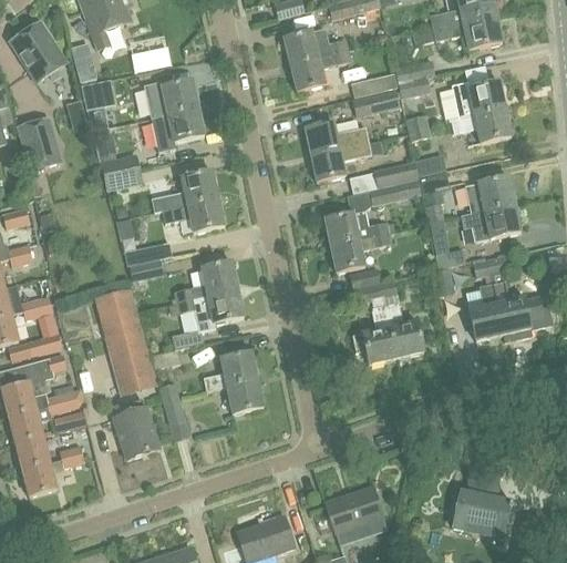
[(78,0),(84,17),(91,36),(92,34),(98,50),(112,44),(106,29),(132,20),(124,0),(78,0)]
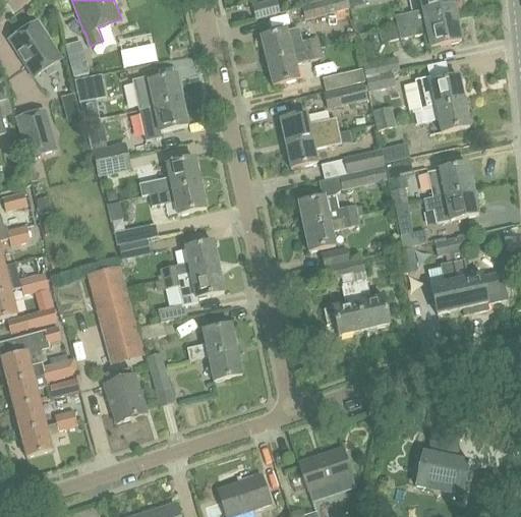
[(252,2),(255,16),(280,11),(278,0),(261,0),(252,2)]
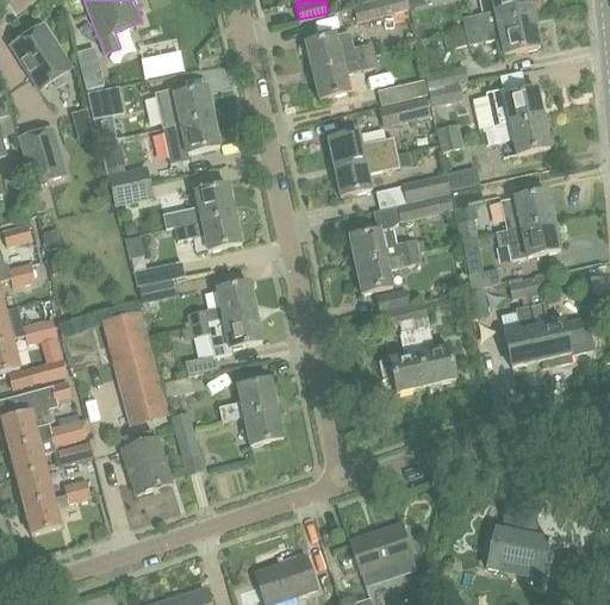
[(353,4),(358,22),(388,13),(385,0),(368,0),(353,4)]
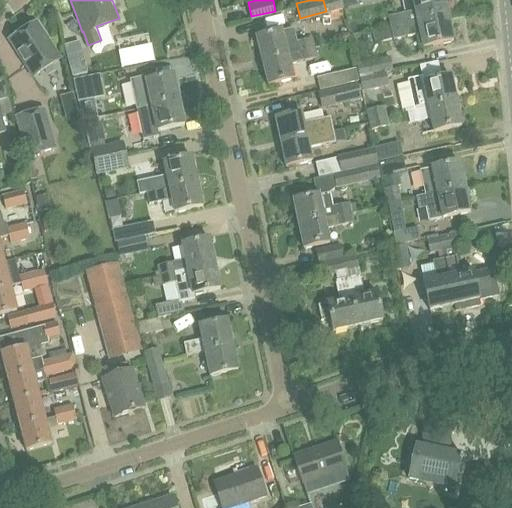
[(413,0),(415,7),(388,13),(390,23),(448,10),(445,0),(413,0)]
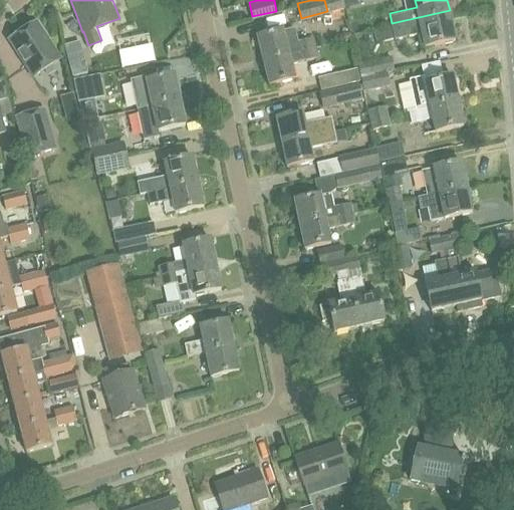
[(456,37),(450,10),(392,23),(395,37),(422,31),(425,44),(456,37)]
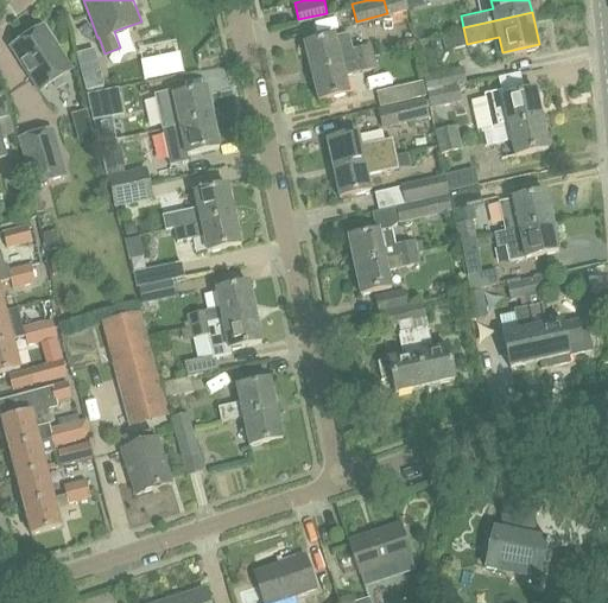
[(11,45),(38,88),(70,67),(43,25),(11,45)]
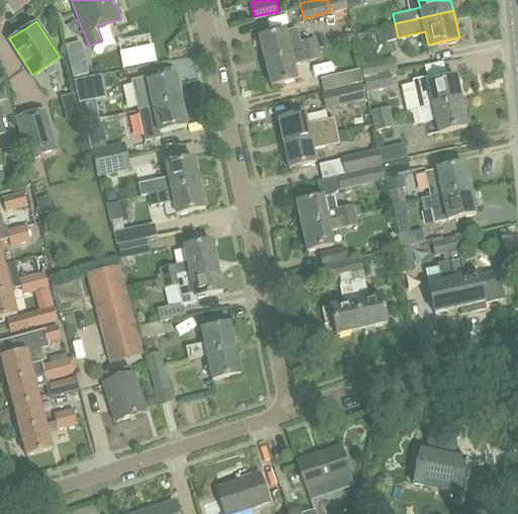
[(316,35),(300,39),(296,25),(285,28),(259,34),(264,59),(319,45),(316,35)]
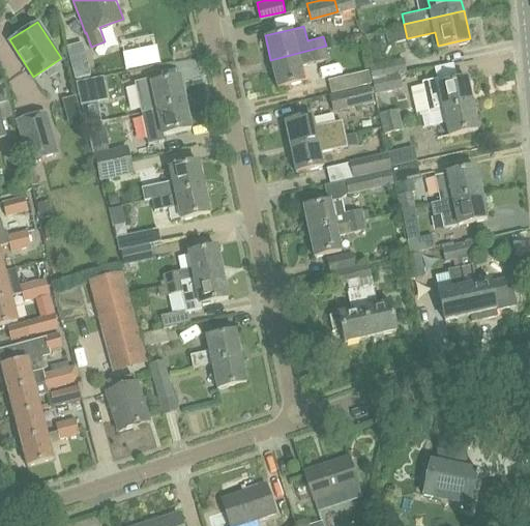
[(303,78),(300,63),(329,57),(326,46),(270,60),(276,85),(303,78)]
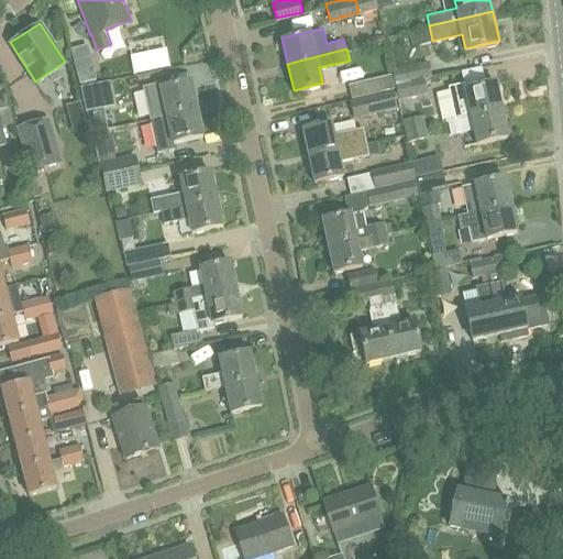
[(77,70),(79,80),(97,76),(89,51),(72,55),(77,70)]
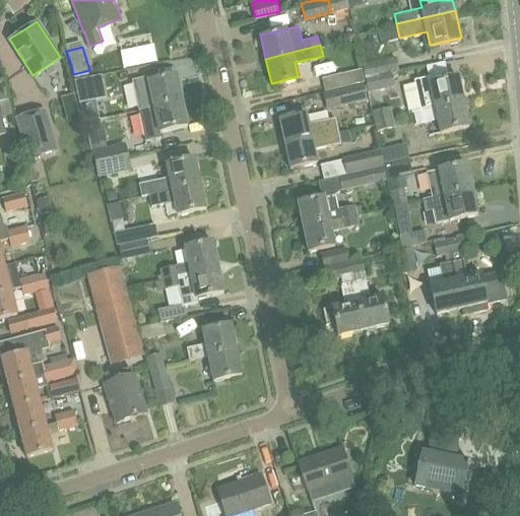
[(396,54),(362,61),(366,75),(392,70),(392,71),(399,69),(396,54)]
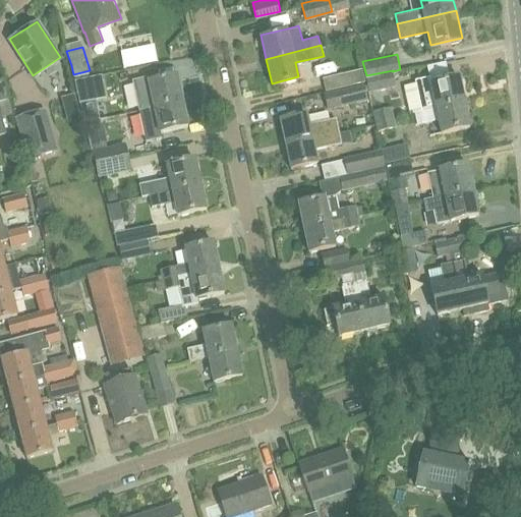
[(365,79),(362,66),(323,76),(326,89),(365,79)]
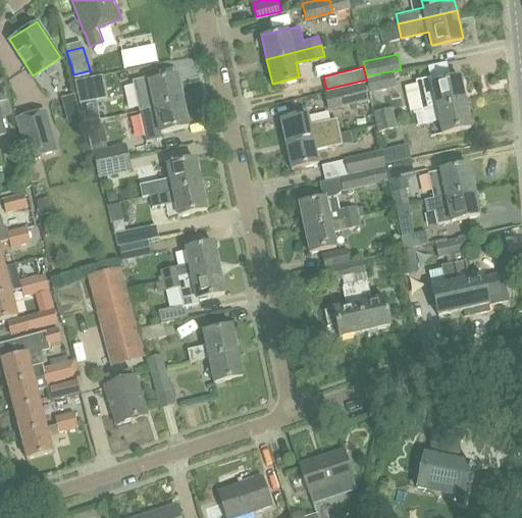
[(397,85),(394,71),(394,70),(367,75),(370,91),(397,85)]
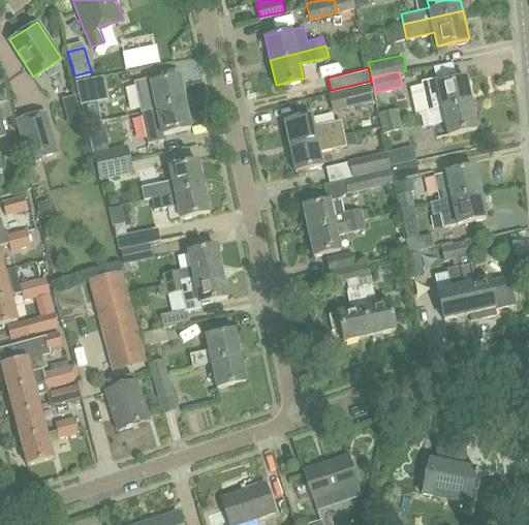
[(101,74),(75,80),(78,92),(104,87),(101,74)]
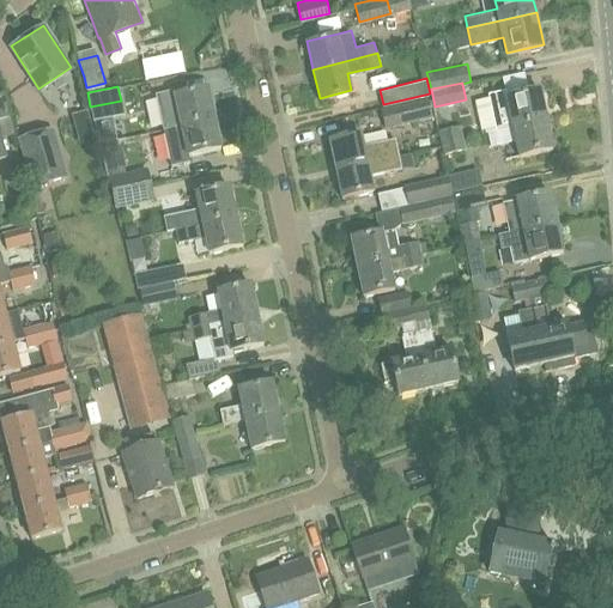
[(156,92),(163,127),(169,126),(214,115),(208,86),(174,93),(173,89),(161,91),(159,92),(156,92)]
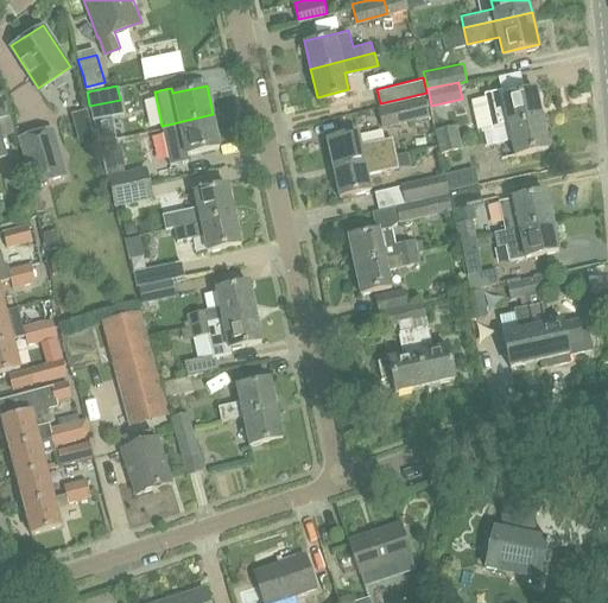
[(536,87),(504,94),(502,87),(485,90),(492,127),(542,115),(536,87)]
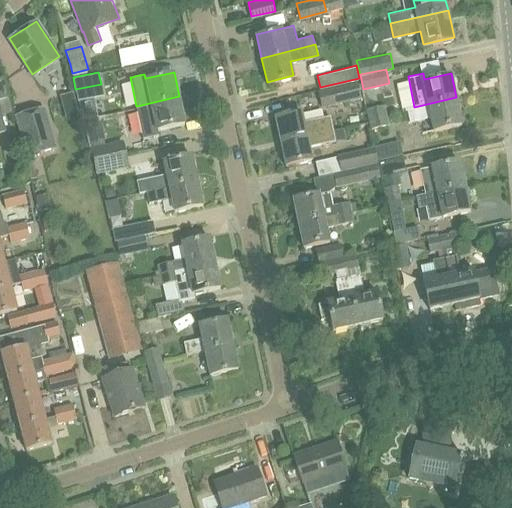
[(321,106),(361,96),(358,80),(318,90),(321,106)]
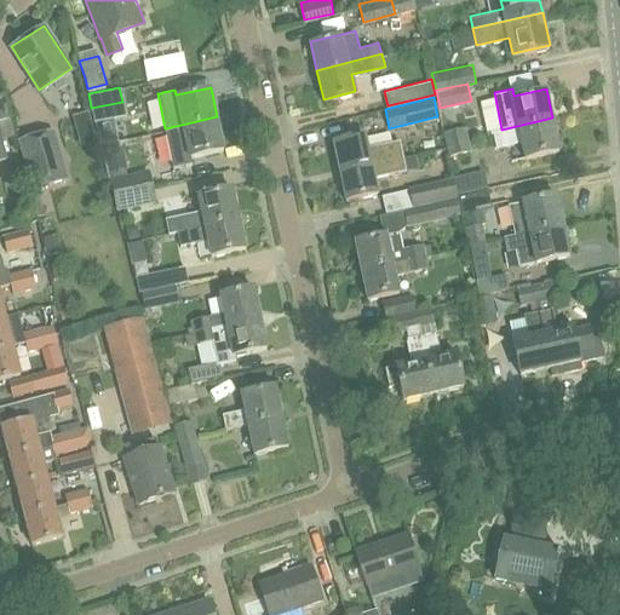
[(193,161),(191,155),(223,148),(217,116),(171,127),(165,128),(173,166),(193,161)]
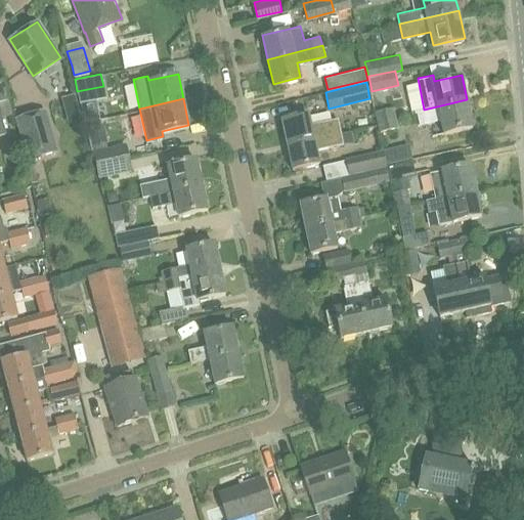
[(473,126),(467,99),(424,110),(417,111),(420,124),(441,119),(444,132),(473,126)]
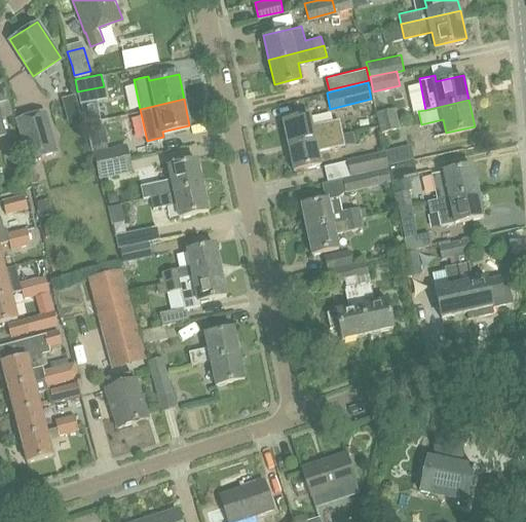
[(396,106),(376,110),(378,120),(398,116),(404,115),(403,111),(397,112),(396,106)]
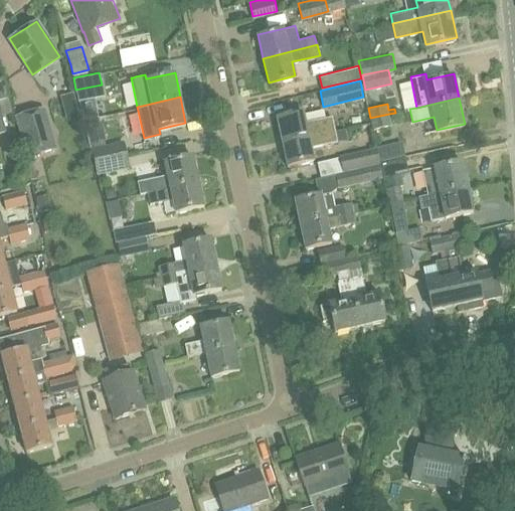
[(16,115),(27,154),(55,146),(44,107),(16,115)]
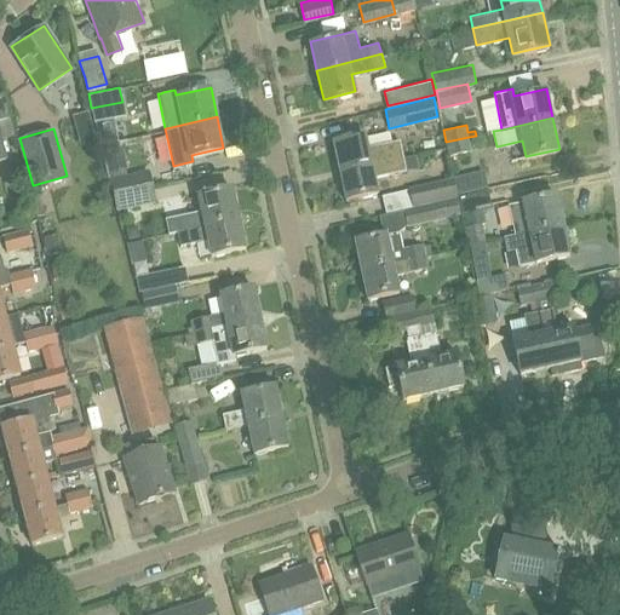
[(332,139),(338,168),(403,154),(403,151),(415,149),(415,143),(409,139),(401,141),(400,138),(366,145),(363,133),(332,139)]
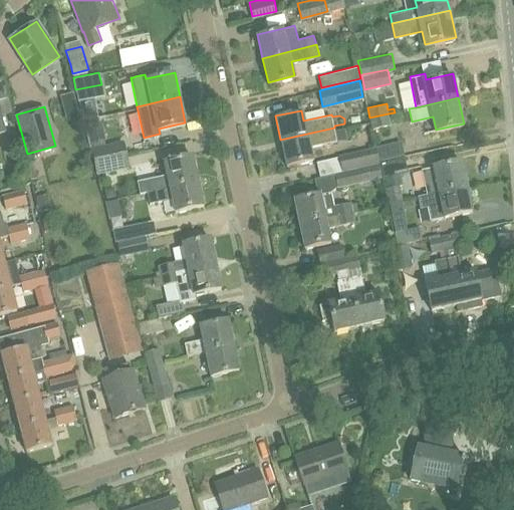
[(391,123),(389,113),(369,117),(371,128),(391,123)]
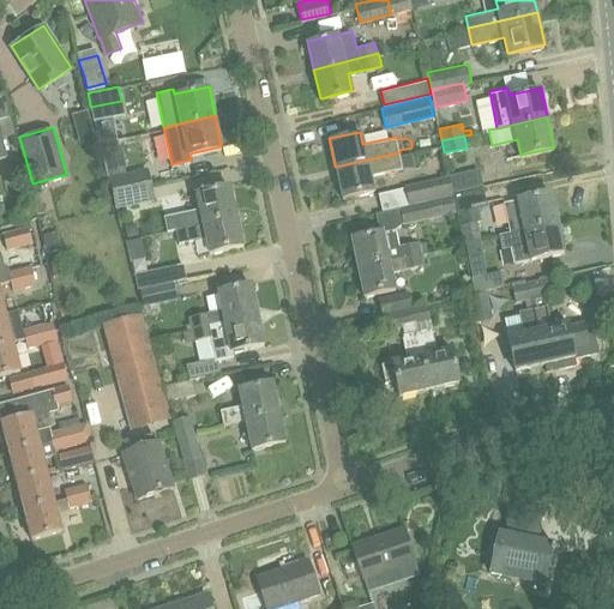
[(103,146),(108,168),(126,163),(121,143),(103,146)]
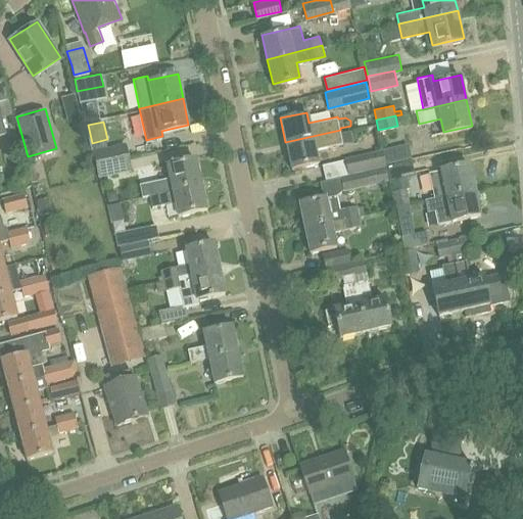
[(318,161),(315,148),(343,142),(343,141),(352,140),(351,130),(341,131),(340,130),(285,142),(291,167),(318,161)]
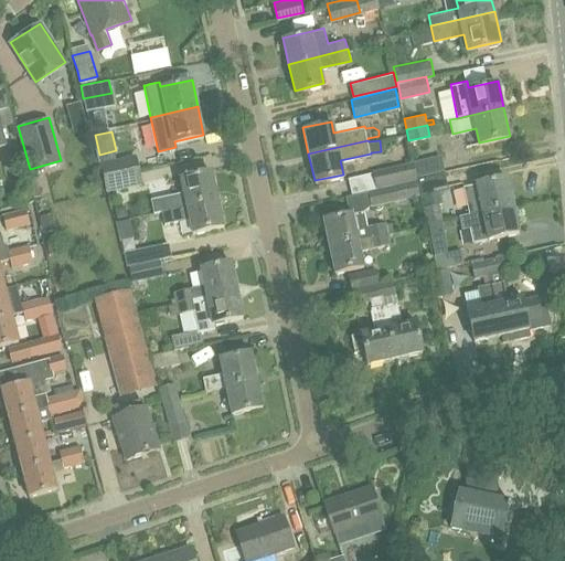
[(441,152),(414,159),(413,160),(416,175),(445,169),(441,152)]
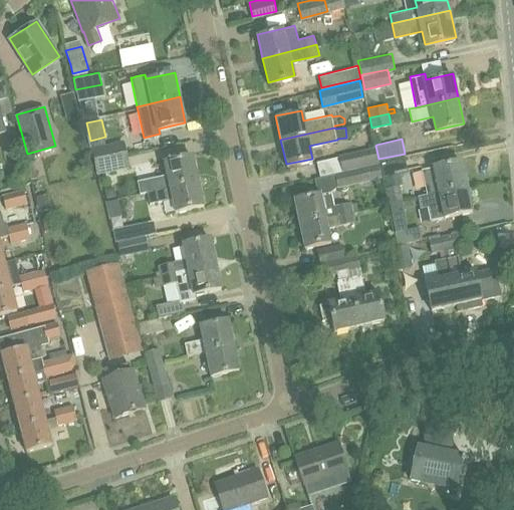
[(116,142),(91,147),(94,160),(95,160),(119,154),(116,142)]
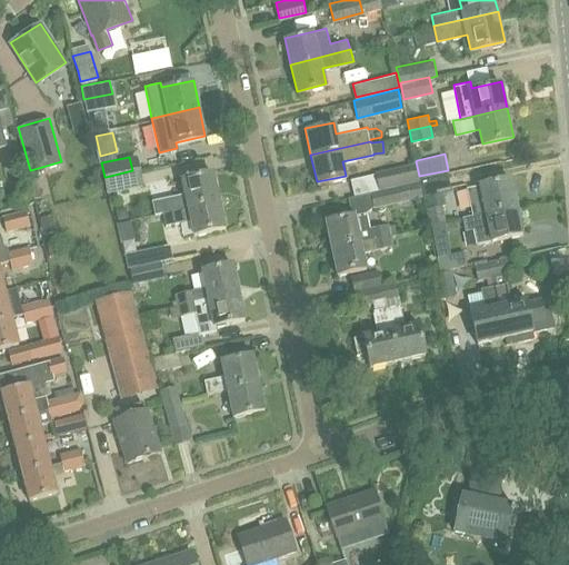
[(419,176),(416,161),(349,176),(353,194),(370,190),(370,189),(399,182),(399,184),(420,179),(419,176)]
